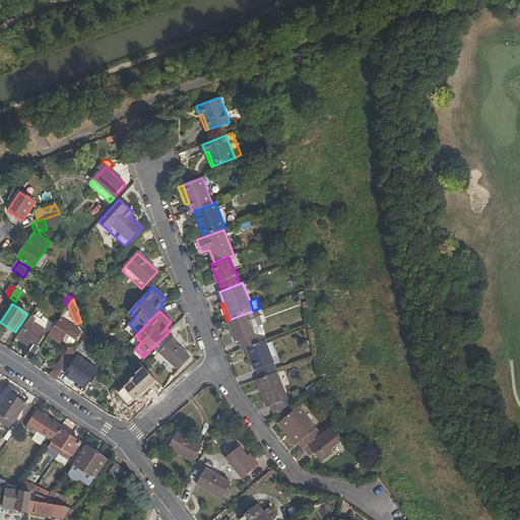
[(247,348),(260,342),(257,334),(256,334),(248,313),(234,318),(230,320),(228,321),(236,342),(240,341),(243,349),(247,348)]
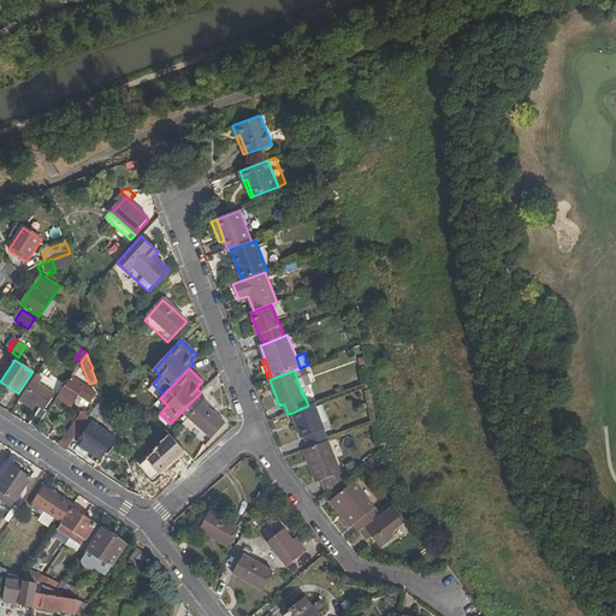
[(43,410),(53,395),(40,385),(42,380),(36,375),(23,396),(30,402),(29,404),(35,408),(36,406),(41,408),(30,425),(36,428),(47,413),(43,410)]
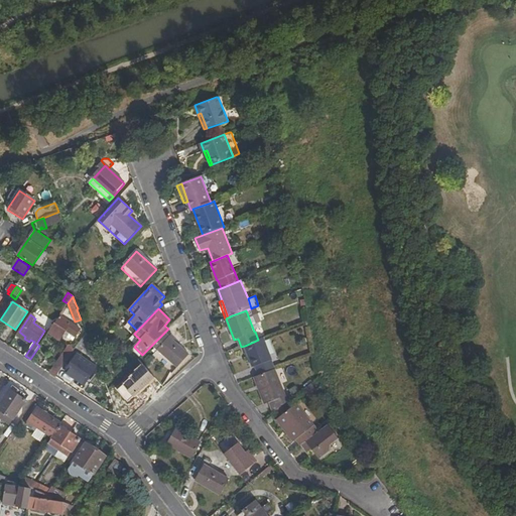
[(54,323),(47,333),(58,341),(61,337),(62,334),(68,337),(70,334),(76,338),(80,331),(60,316),(55,324),(54,323)]
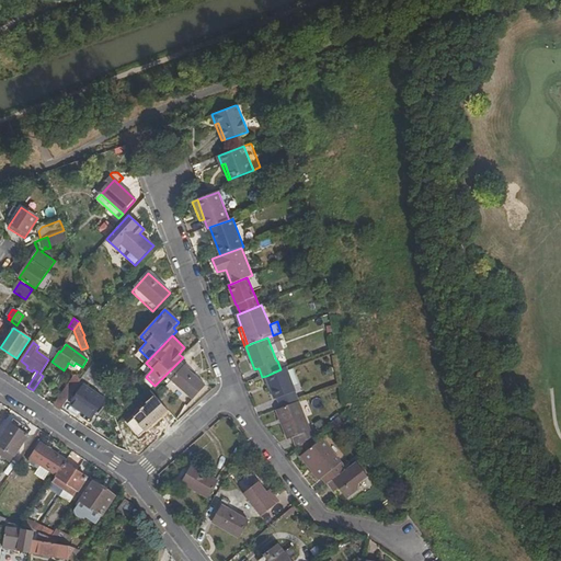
[(94,362),(84,376),(95,382),(100,376),(94,362)]
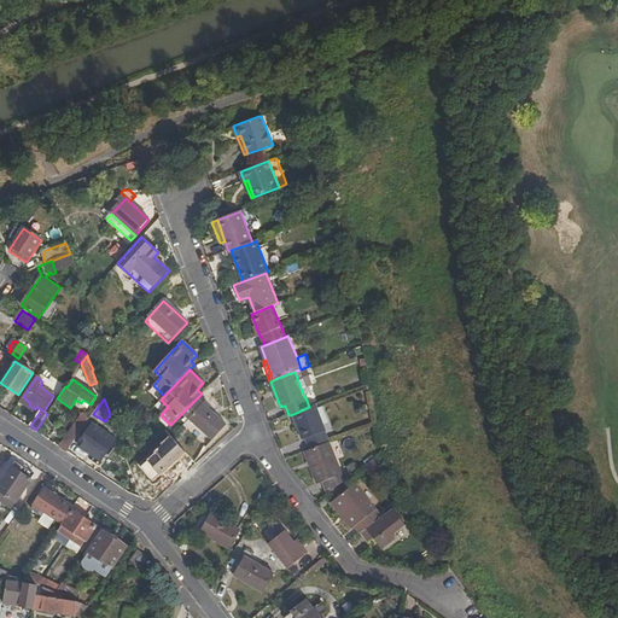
[(226,426),(197,398),(180,415),(175,420),(205,448),(226,426)]
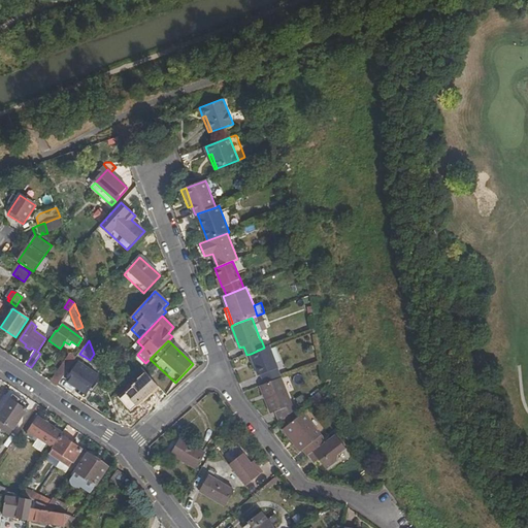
[(264,385),(281,378),(268,347),(264,348),(251,354),(259,376),(261,375),(264,385)]
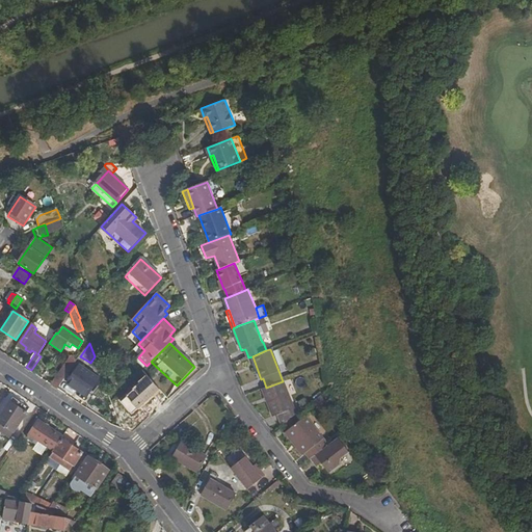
[(95,356),(90,363),(99,378),(102,375),(99,369),(96,360),(95,356)]
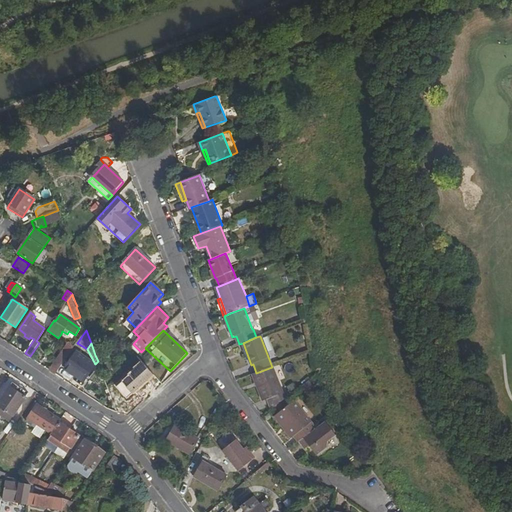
[(50,371),(55,375),(74,347),(68,344),(61,355),(50,371)]
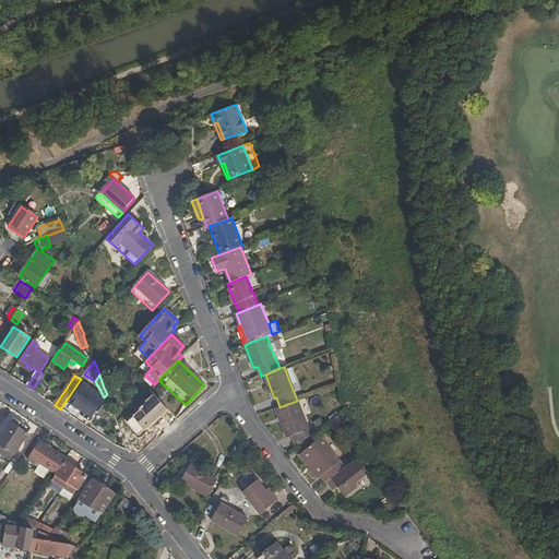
[(91,417),(104,397),(84,384),(71,403),(91,417)]
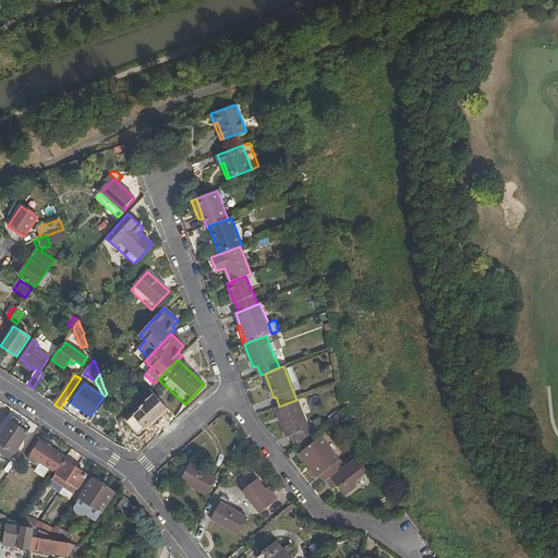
[(291,435),(295,446),(313,433),(311,426),(308,427),(298,399),(296,400),(279,407),(275,408),(286,437),(291,435)]
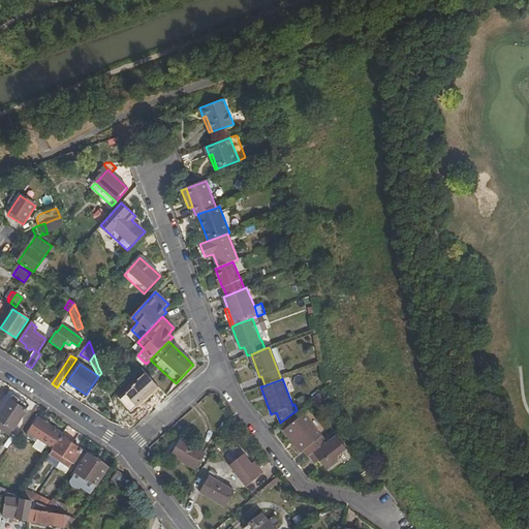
[(13,396),(0,415),(0,421),(13,431),(30,407),(13,396)]
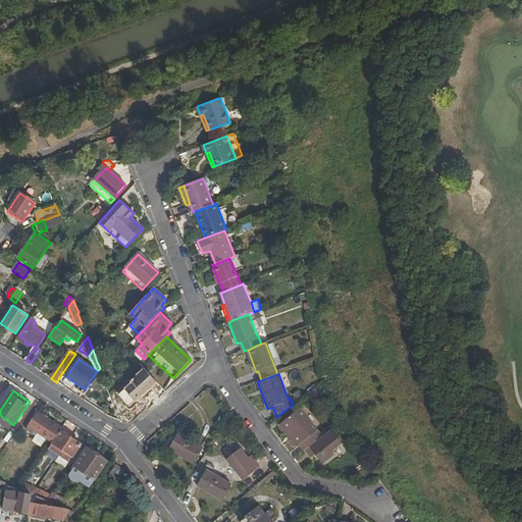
[(300,445),(305,452),(311,446),(321,438),(299,408),(282,421),(294,436),(291,438),(297,447),(300,445)]
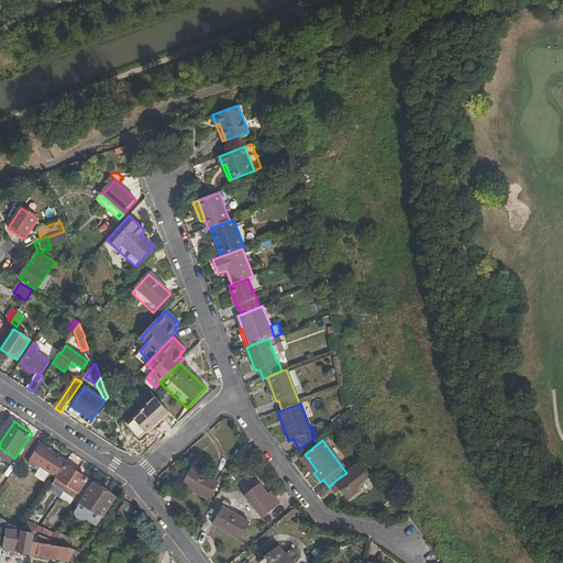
[(65,464),(59,461),(61,459),(41,445),(29,464),(39,471),(41,467),(56,477),(65,464)]
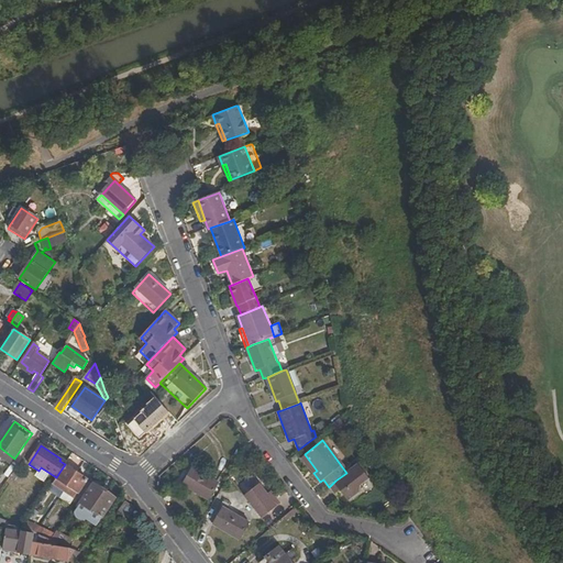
[(14,459),(0,448),(0,456),(11,464),(14,459)]
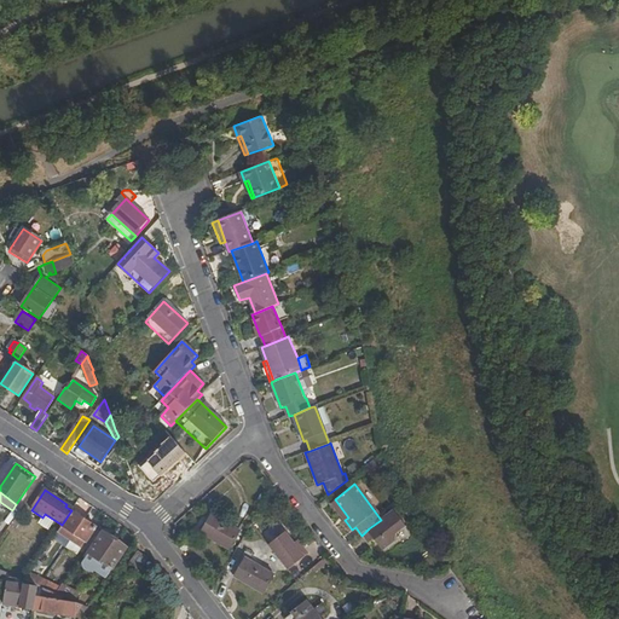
[(331,502),(345,520),(348,518),(335,499),(331,502)]
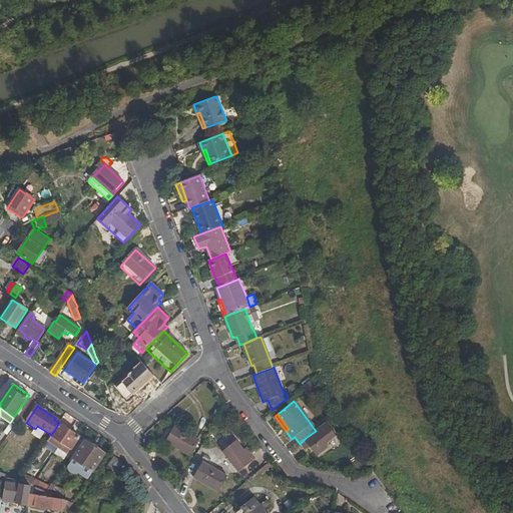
[(222,423),(225,418),(219,415),(216,419),(222,423)]
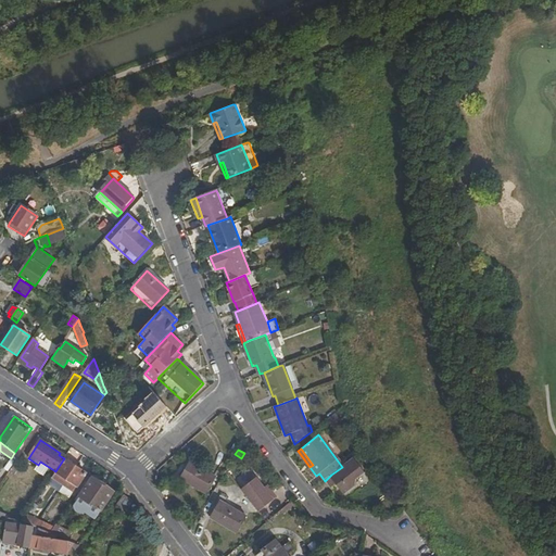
[(331,475),(325,481),(330,488),(336,483),(344,494),(354,487),(356,480),(364,474),(353,458),(342,467),(331,475)]
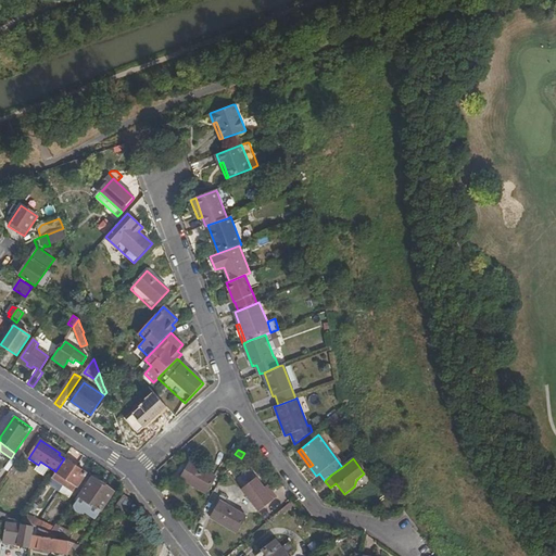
[(77,488),(86,474),(65,459),(57,474),(59,476),(57,480),(71,490),(74,485),(77,488)]
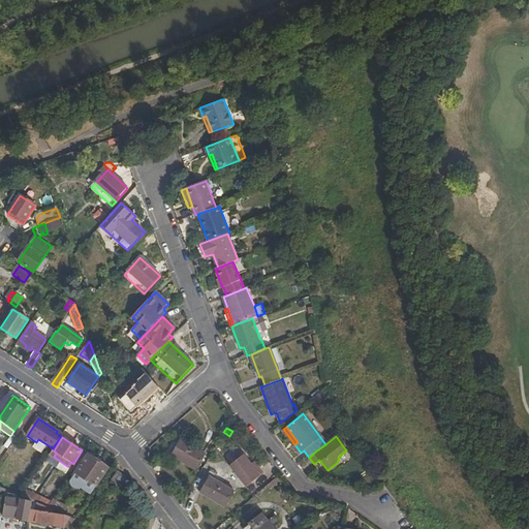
[(196,469),(206,454),(182,440),(173,456),(196,469)]
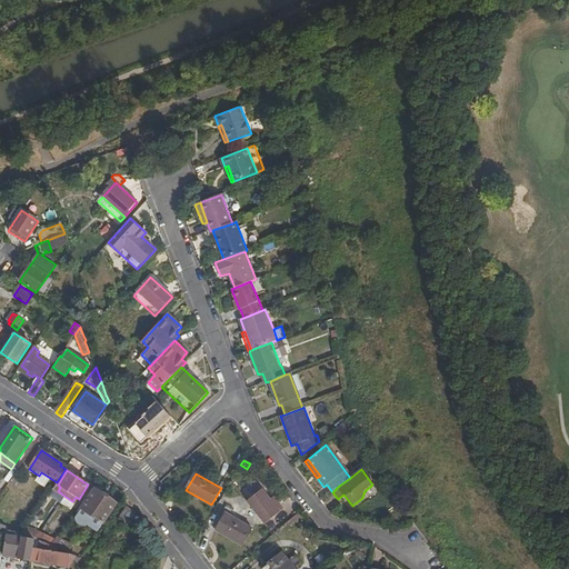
[(20,479),(15,475),(15,476),(10,481),(16,486),(20,479)]
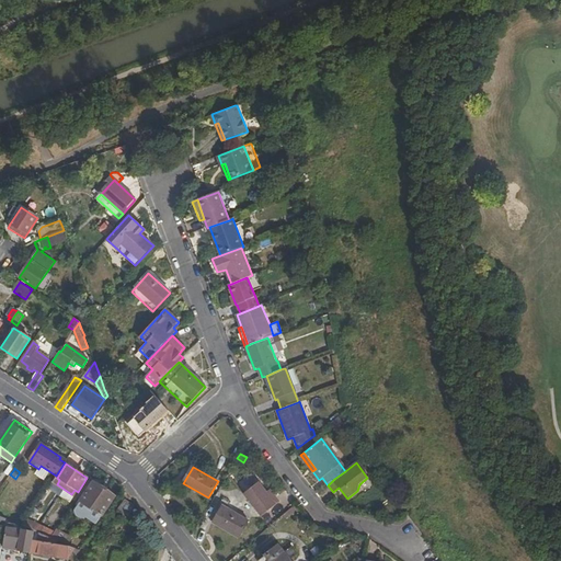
[(101,516),(114,497),(93,482),(80,502),(101,516)]
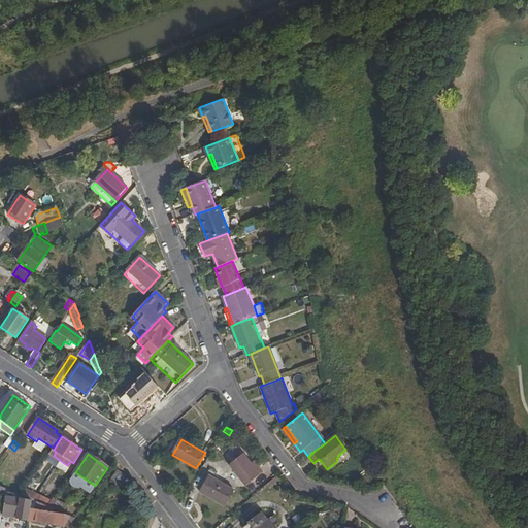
[(241,454),(228,464),(244,486),(261,471),(252,460),(249,463),(241,454)]
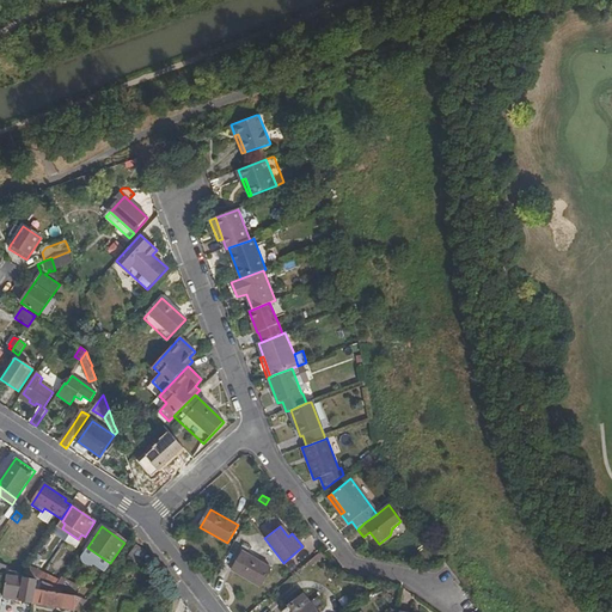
[(262,587),(271,569),(244,554),(233,571),(262,587)]
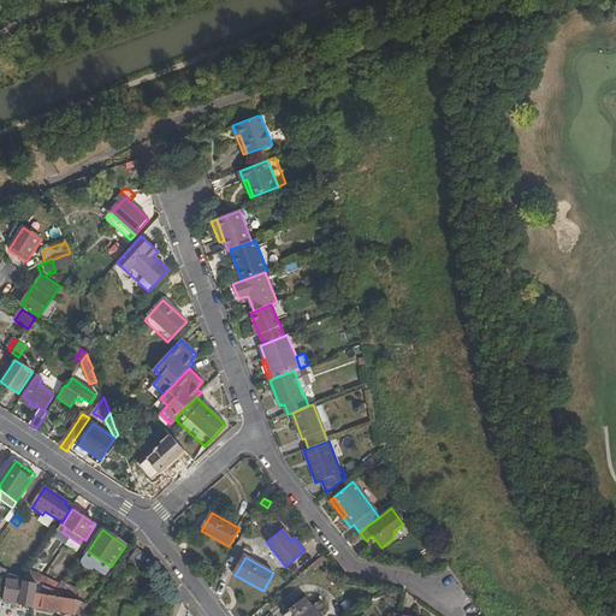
[(55,591),(60,585),(40,575),(28,570),(24,578),(37,584),(55,591)]
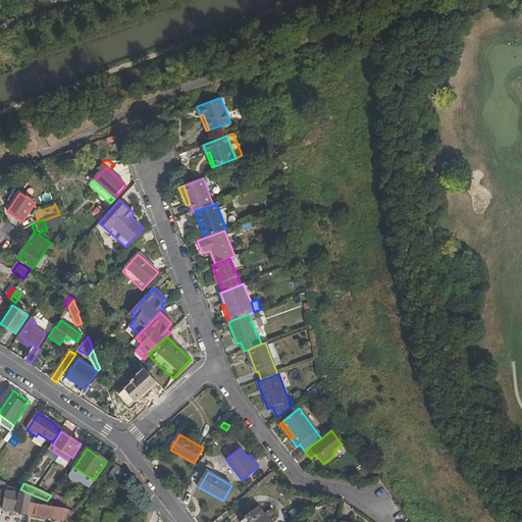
[(4,510),(28,514),(30,507),(30,503),(32,496),(16,492),(16,488),(8,487),(4,510)]
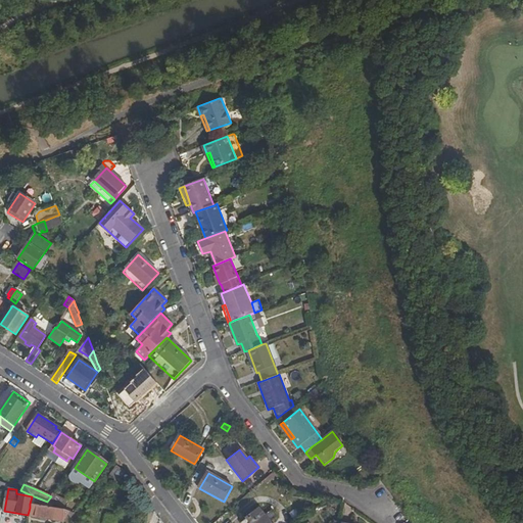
[(62,502),(51,496),(47,502),(59,507),(62,502)]
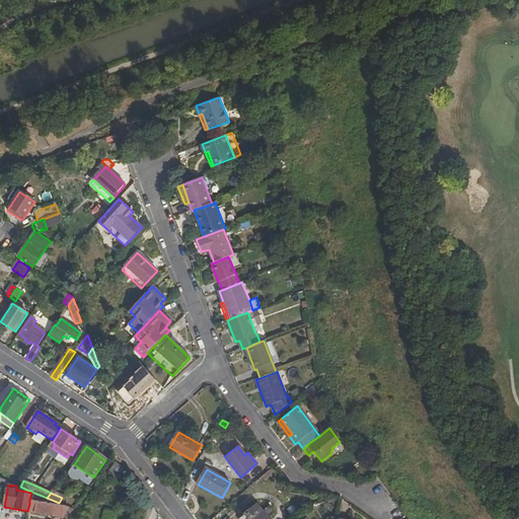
[(29,504),(27,511),(44,514),(63,517),(69,508),(65,506),(29,500),(29,504)]
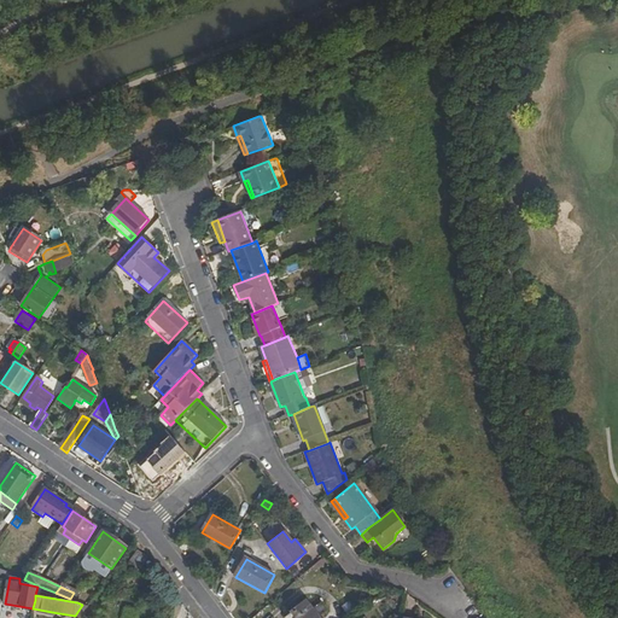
[(179,598),(174,617),(179,617),(182,617),(185,607),(184,605),(179,598)]
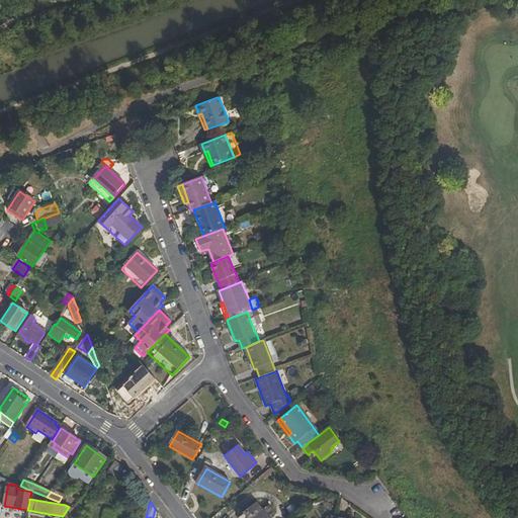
[(239,515),(241,517),(269,517),(257,501),(239,515)]
